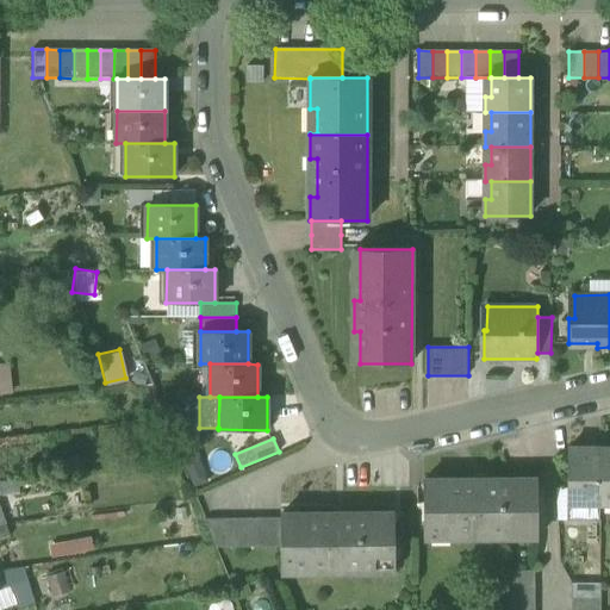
[(599,503),(609,502),(609,448),(599,449),(599,503)]
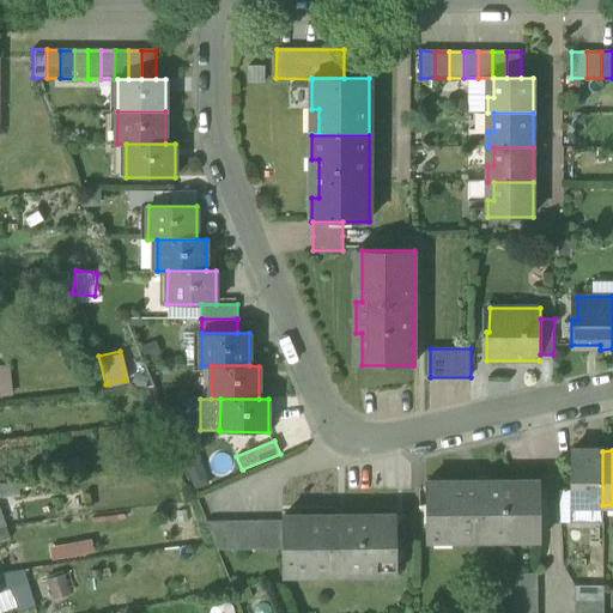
[(570,505),(602,505),(602,451),(570,451),(570,505)]
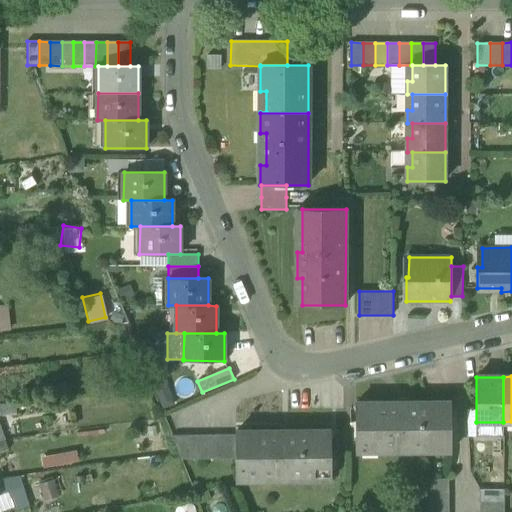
[(0,404),(0,416),(3,415),(25,412),(23,401),(0,404)]
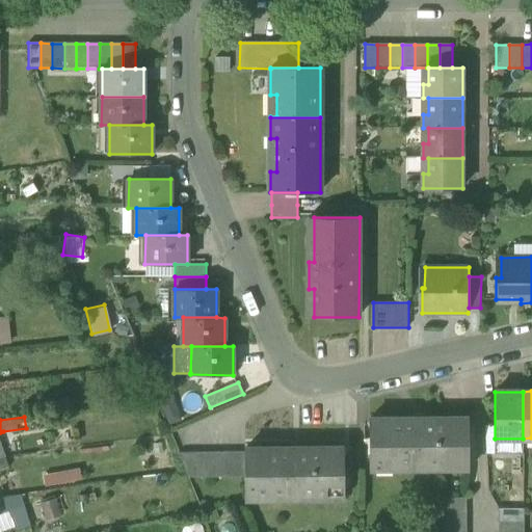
[(414,469),(441,469),(441,463),(469,463),(469,419),(369,419),(369,464),(414,464),(414,469)]
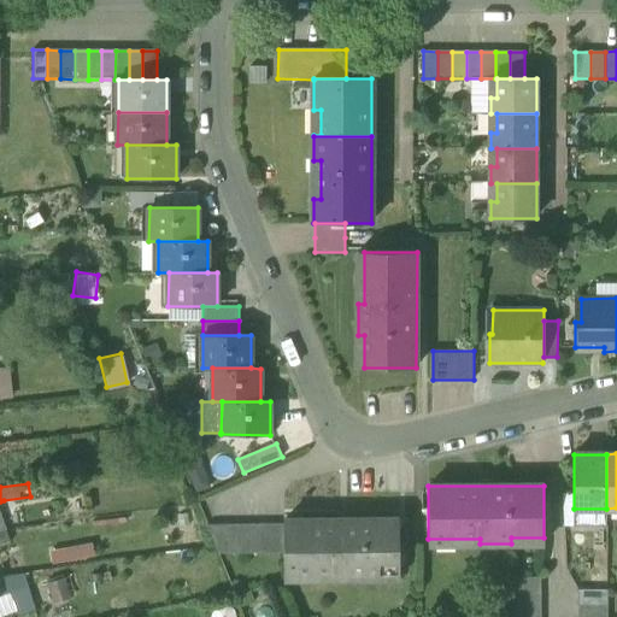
[(336,577),(368,577),(368,571),(399,571),(399,519),(283,521),(285,551),(285,573),(336,573),(336,577)]
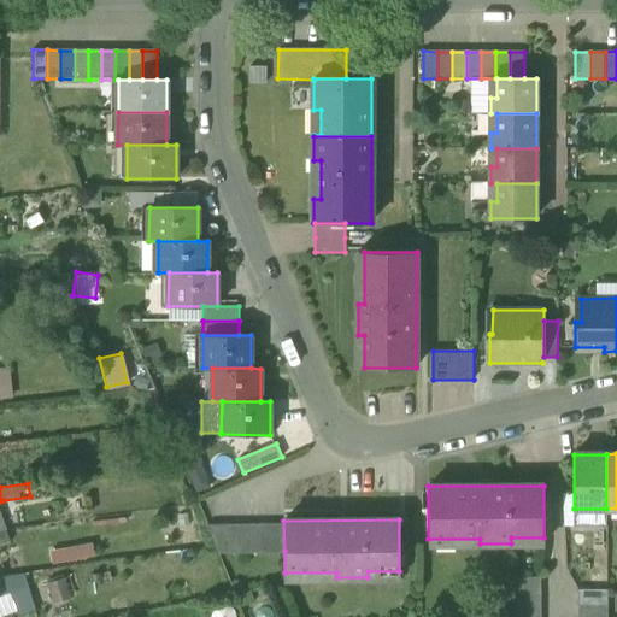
[(217,547),(219,552),(285,551),(283,521),(206,521),(217,547)]
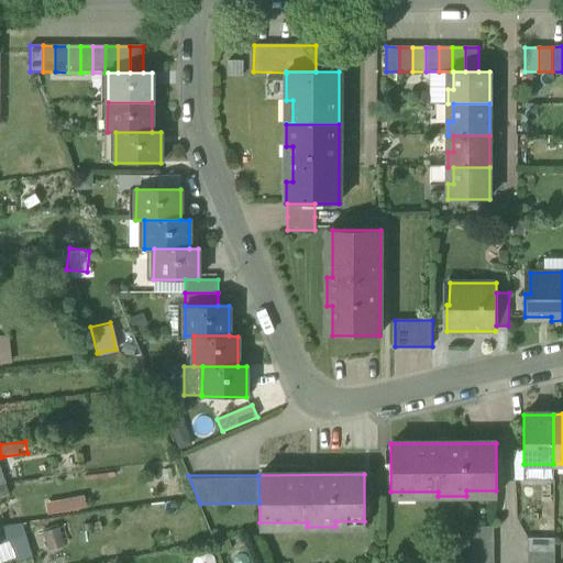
[(83,493),(43,500),(45,514),(85,506),(83,493)]
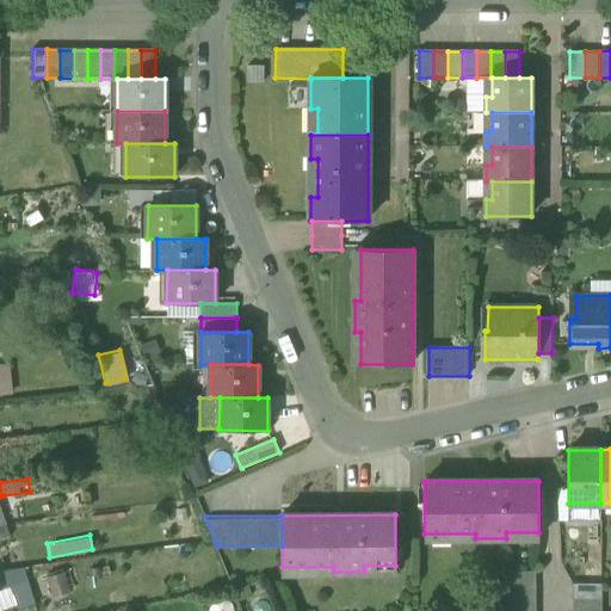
[(6,572),(12,586),(17,600),(19,605),(32,600),(20,569),(6,572)]
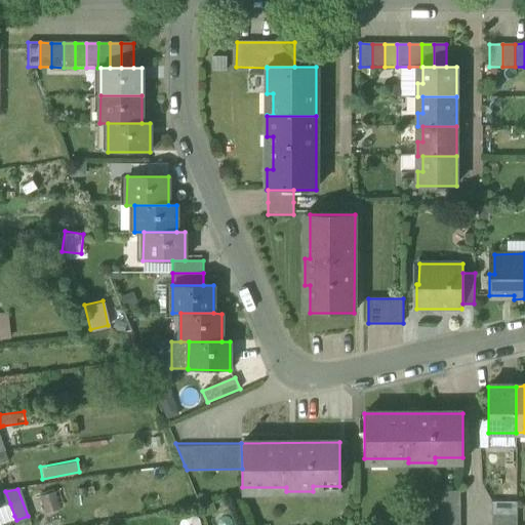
[(5,491),(0,491),(0,507),(10,503),(5,491)]
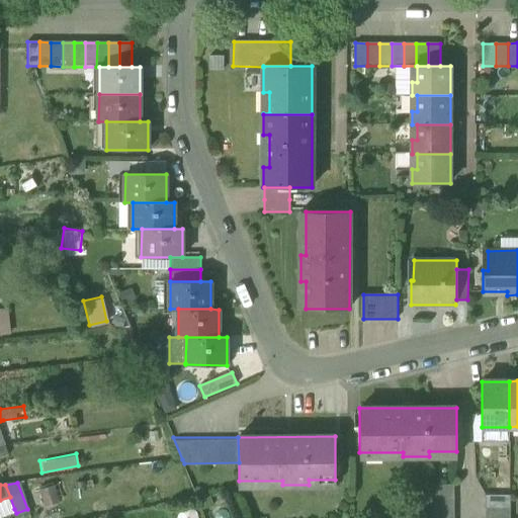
[(44,505),(58,500),(53,485),(38,489),(44,505)]
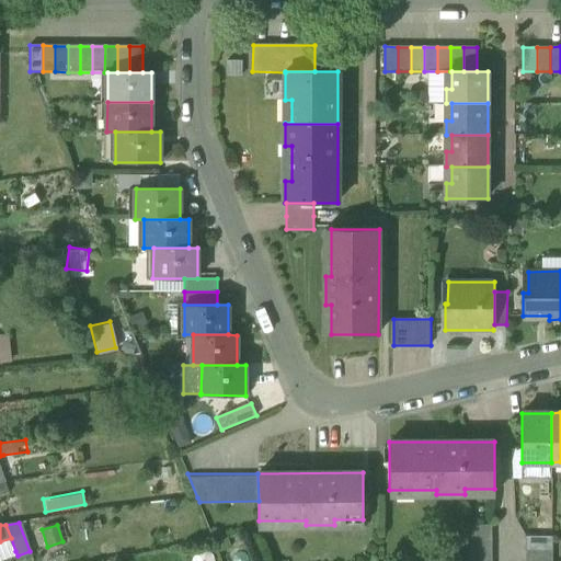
[(465,560),(491,560),(491,525),(466,525),(465,560)]
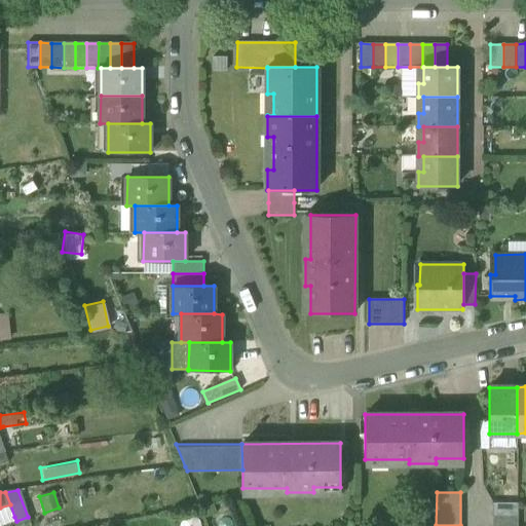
[(492,502),(502,502),(502,492),(491,492),(491,502),(492,502)]
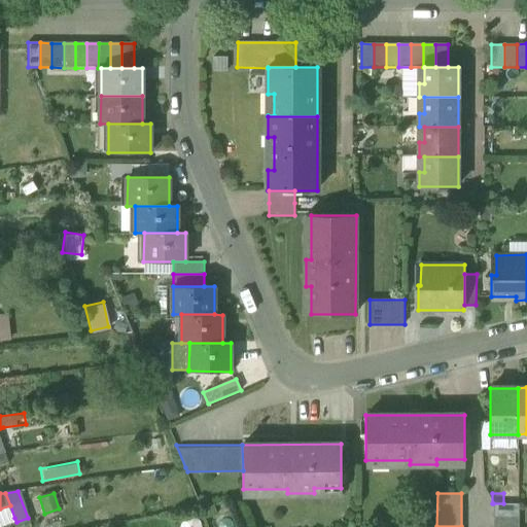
[(493,503),(493,517),(518,517),(518,503),(503,503),(493,503)]
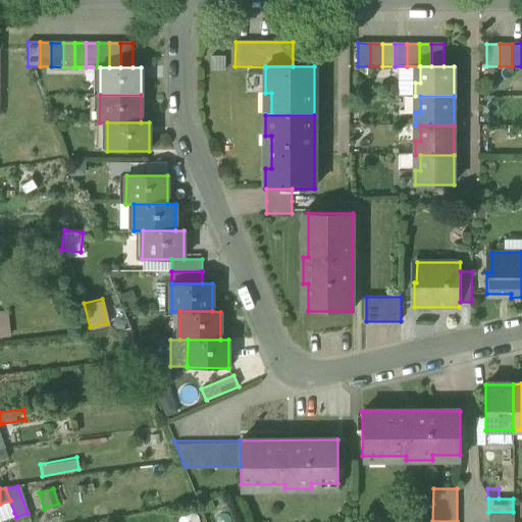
[(0,518),(14,513),(10,501),(0,504),(0,518)]
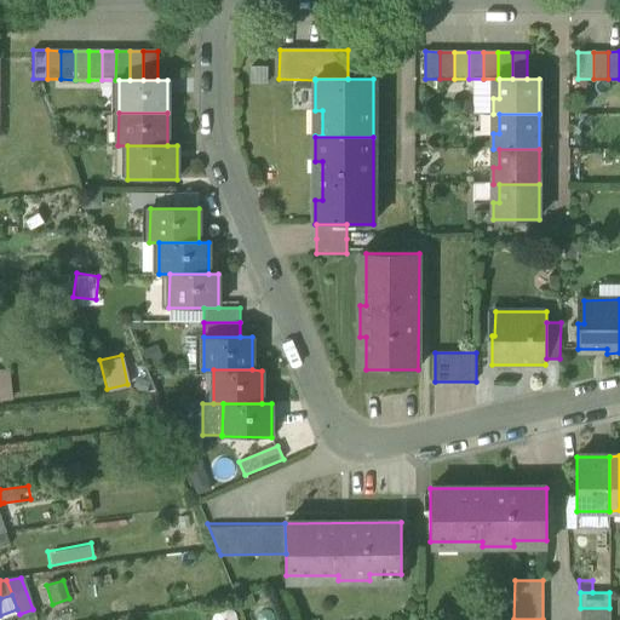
[(608,619),(609,608),(580,608),(579,619),(608,619)]
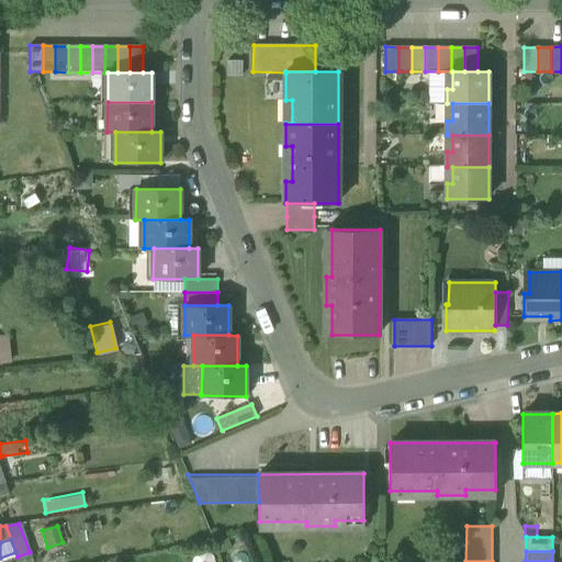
All buildings are outlined.
